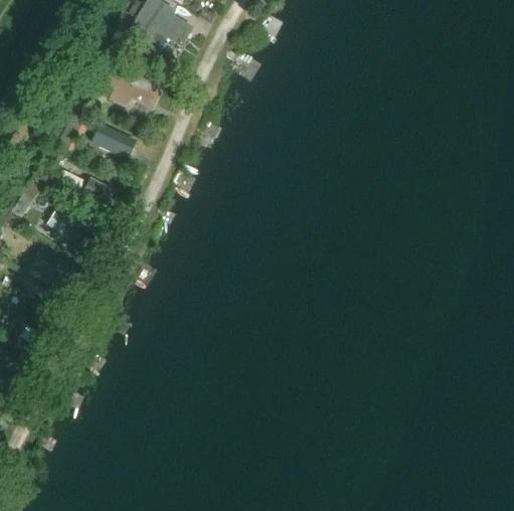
[(114,19),(105,33),(116,40),(125,26),(114,19)]
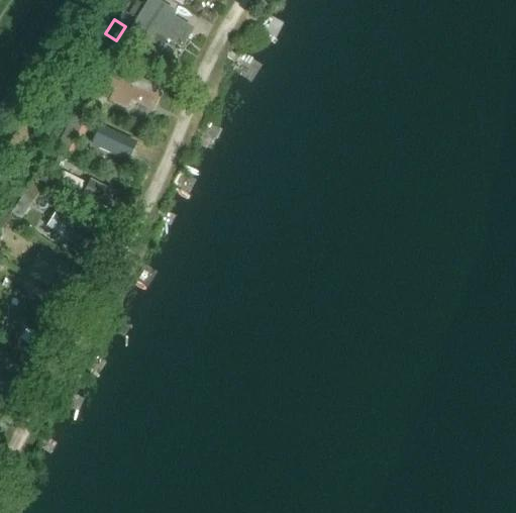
[(162,89),(140,79),(115,67),(106,84),(113,87),(108,98),(126,107),(129,102),(150,112),(162,89)]
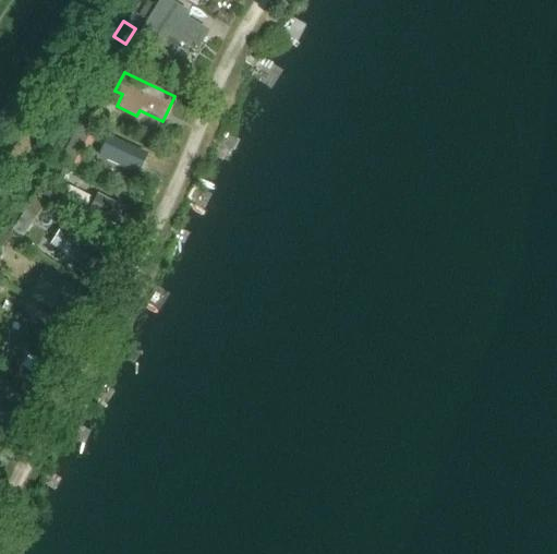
[(135,170),(145,151),(108,134),(99,154),(135,170)]
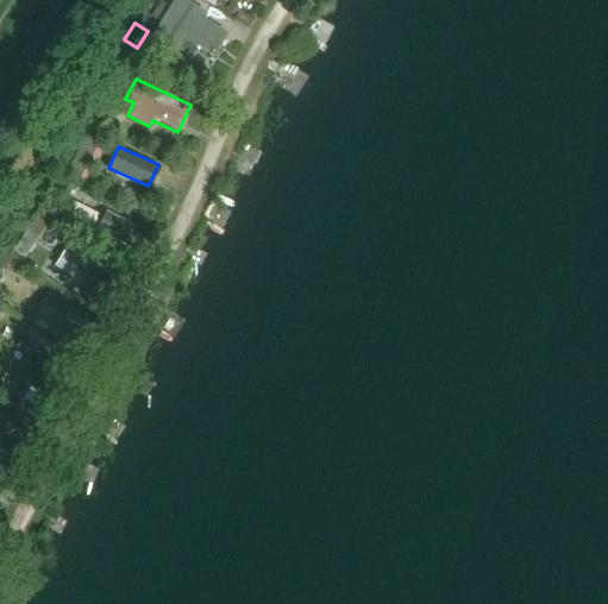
[(105,208),(102,214),(71,199),(63,216),(93,232),(95,228),(123,243),(133,222),(105,208)]
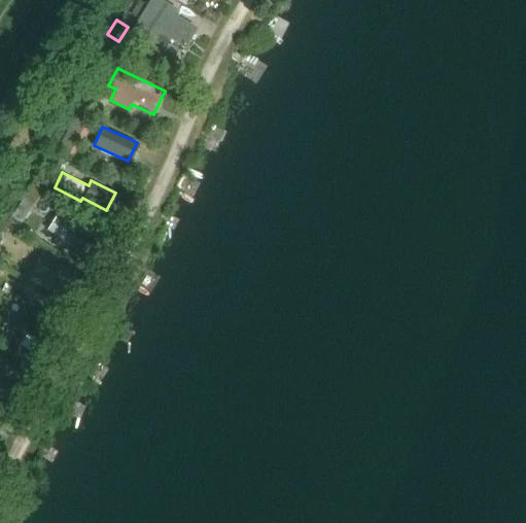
[(33,180),(11,214),(20,218),(31,202),(41,186),(33,180)]
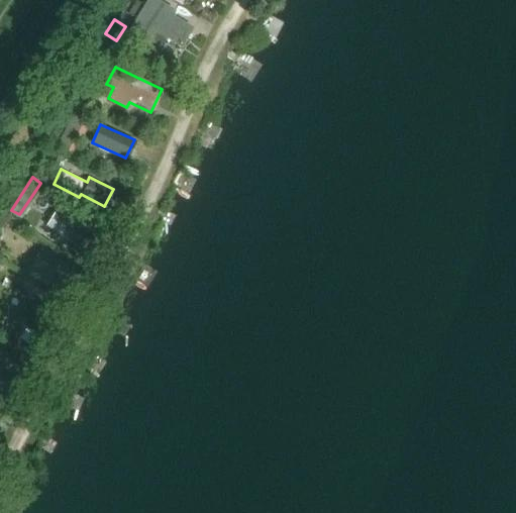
[(73,221),(72,222),(55,210),(45,224),(86,250),(96,236),(73,221)]
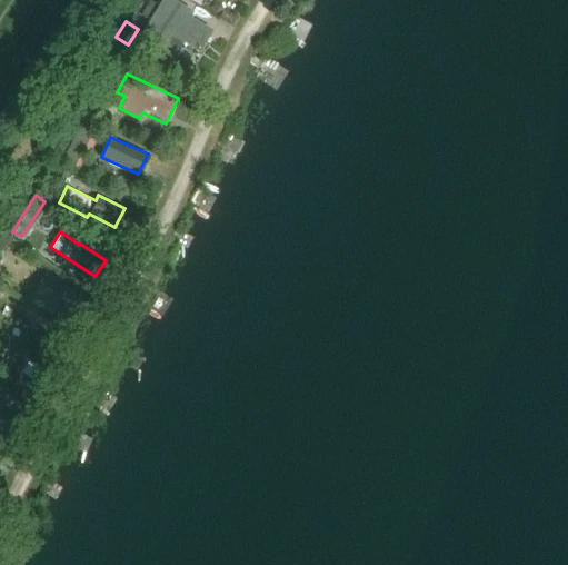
[(15,349),(37,364),(41,367),(61,339),(31,319),(23,331),(26,333),(15,349)]
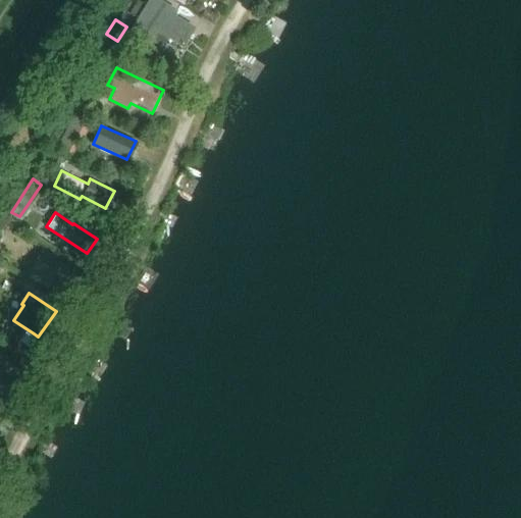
[(0,390),(13,367),(0,359),(0,390)]
